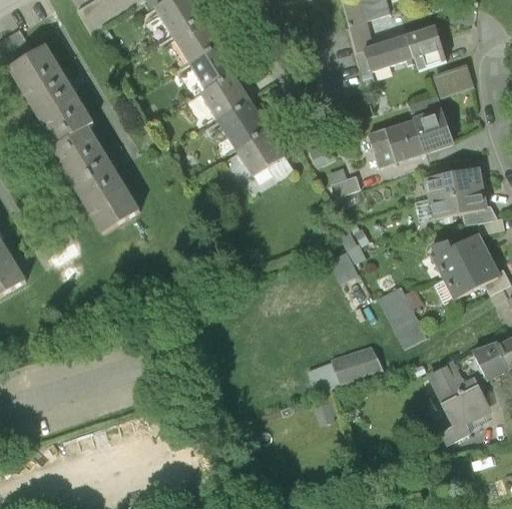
[(90,0),(77,8),(92,32),(143,0),(90,0)]
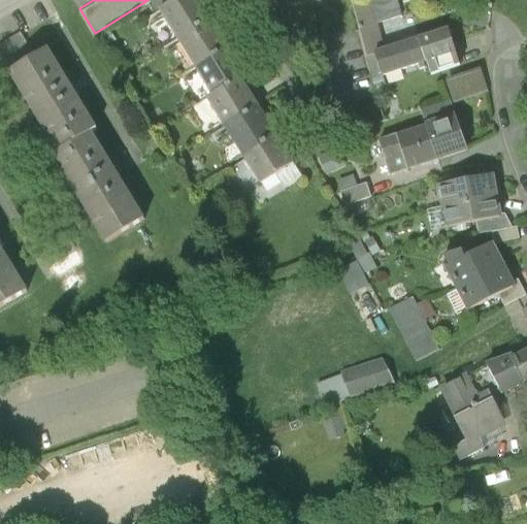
[(168,0),(157,7),(175,37),(211,15),(202,0),(168,0)]
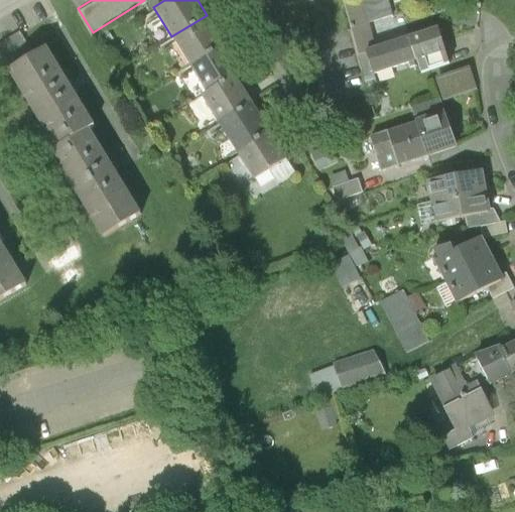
[(363,73),(372,71),(365,48),(377,44),(369,19),(393,12),(389,0),(344,0),(363,73)]
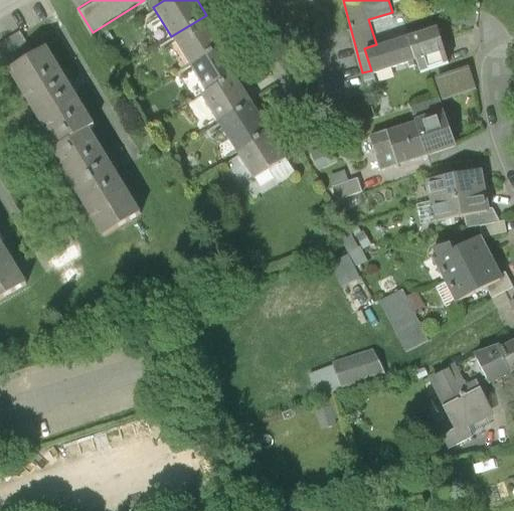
[(206,15),(171,36),(188,63),(222,41),(206,15)]
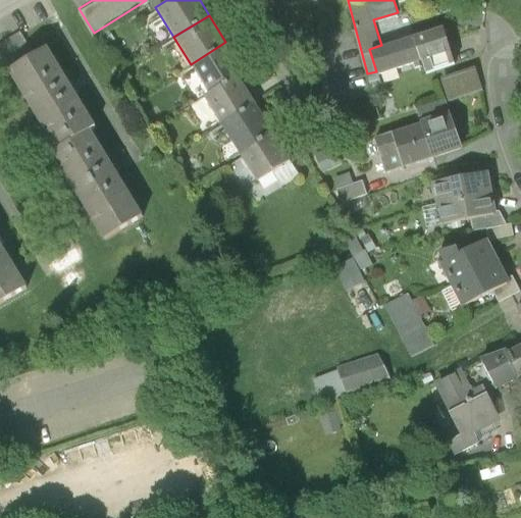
[(444,24),(413,35),(420,56),(425,71),(456,61),(444,24)]
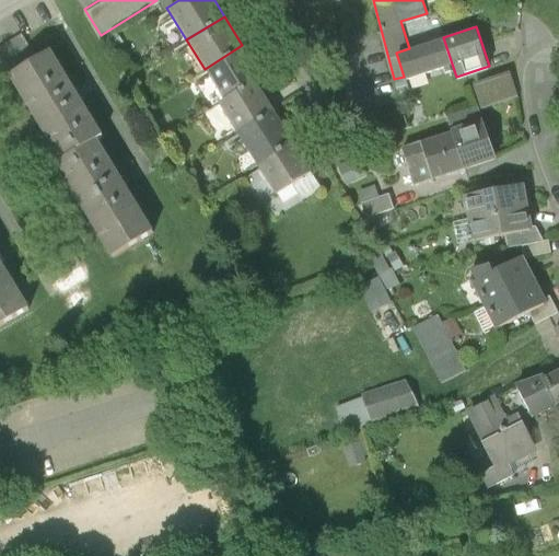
[(0,76),(7,72),(36,55),(23,32),(0,45),(0,76)]
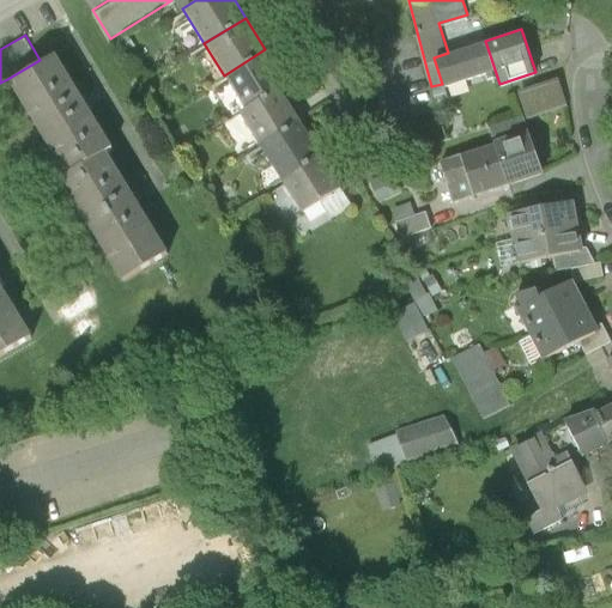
[(442,84),(494,66),(485,41),(448,53),(434,58),(442,84)]
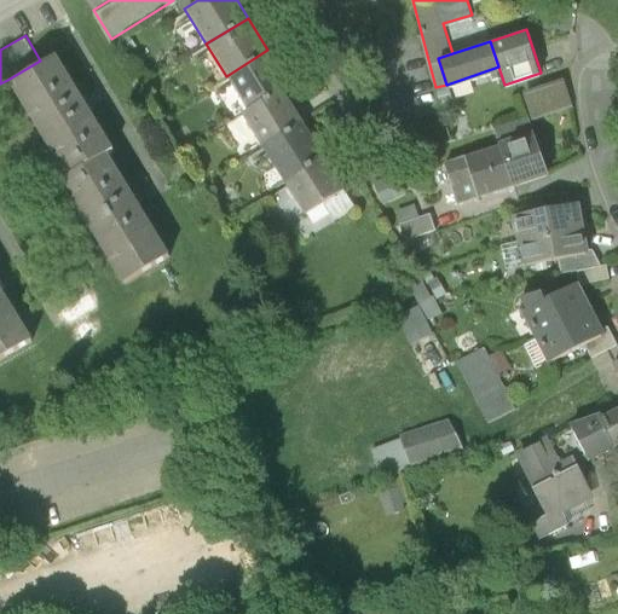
[(267,50),(226,76),(246,108),(281,86),(287,81),(267,50)]
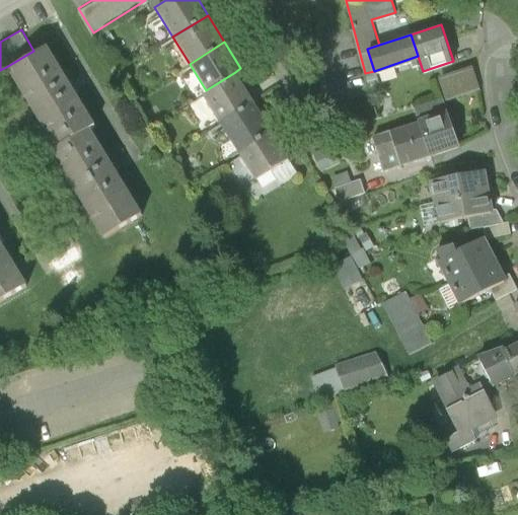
[(33,51),(6,67),(55,146),(89,125),(94,122),(71,83),(47,43),(33,51)]
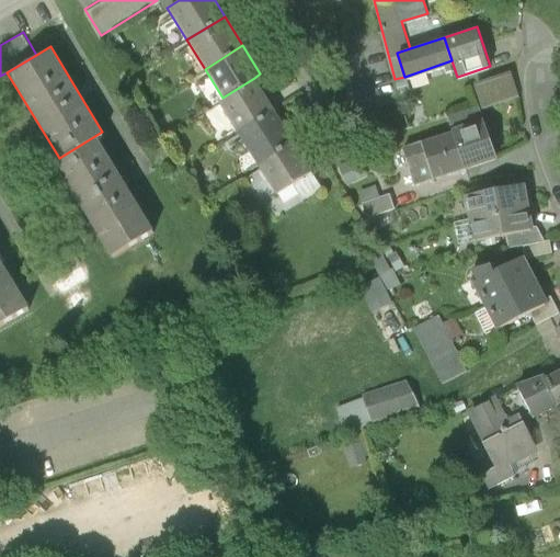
[(481,76),(484,99),(522,93),(520,70),(481,76)]
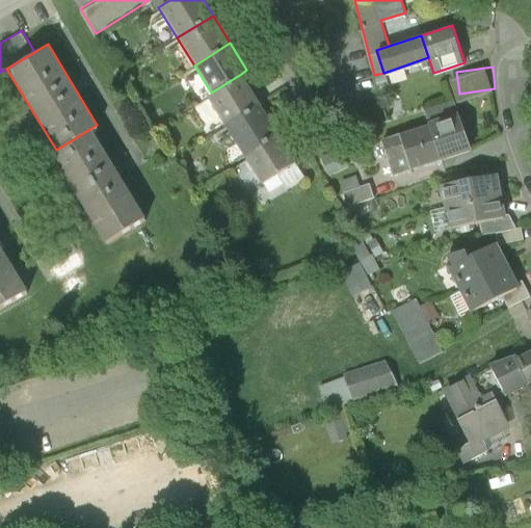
[(383,73),(374,75),(379,90),(389,87),(383,73)]
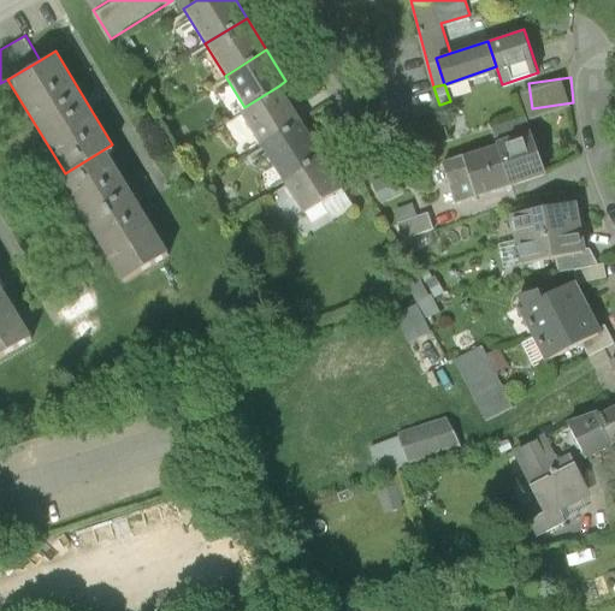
[(238,111),(258,144),(299,118),(279,85),(244,107),(238,111)]
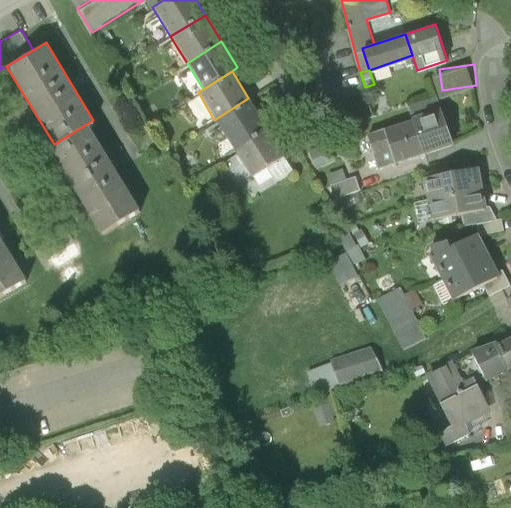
[(436,94),(409,103),(413,117),(425,152),(452,143),(436,94)]
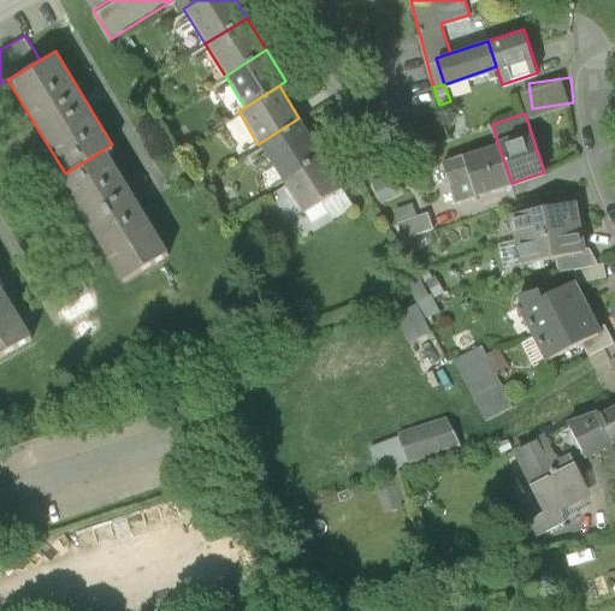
[(258,144),(281,179),(321,154),(299,118),(258,144)]
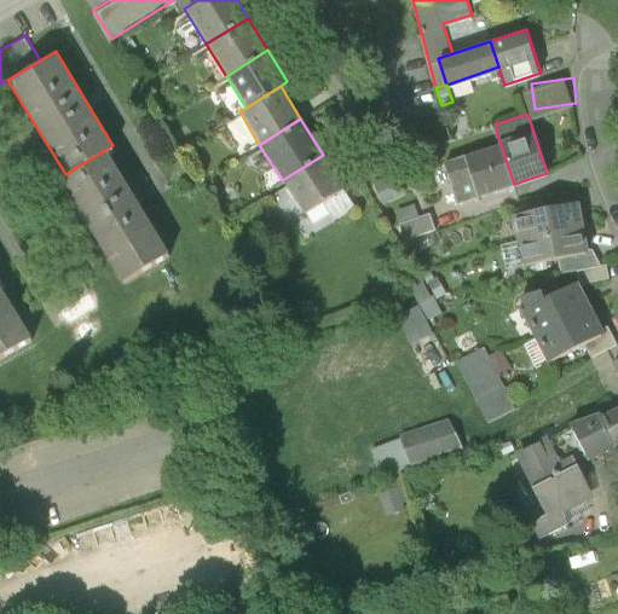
[(514,184),(500,142),(443,160),(457,202),(514,184)]
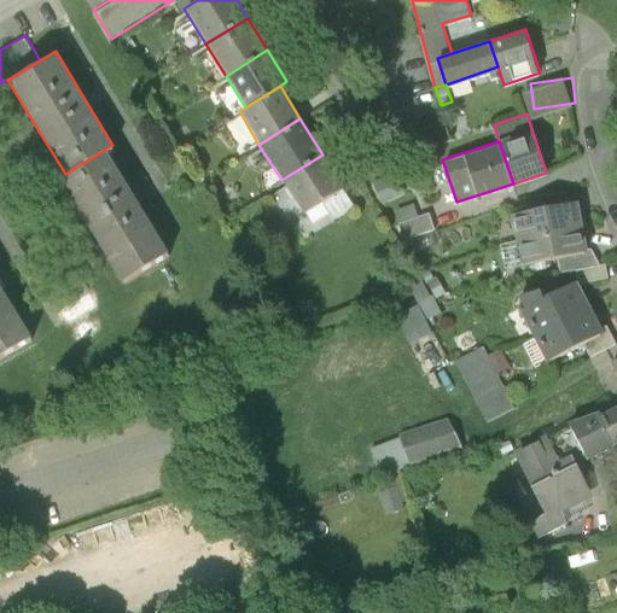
[(59,177),(121,280),(168,251),(135,197),(106,149),(65,174),(59,177)]
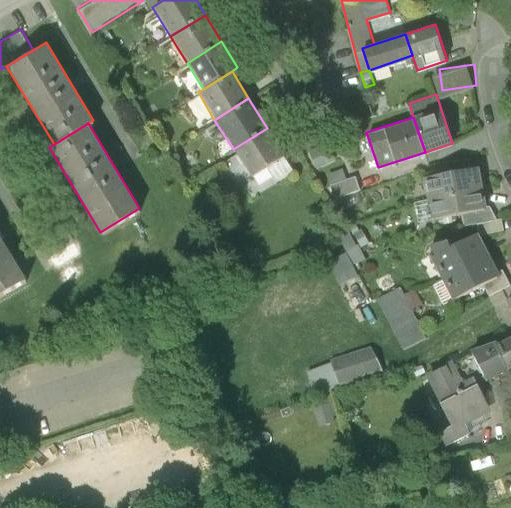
[(233,149),(250,176),(267,166),(284,155),(267,128),(233,149)]
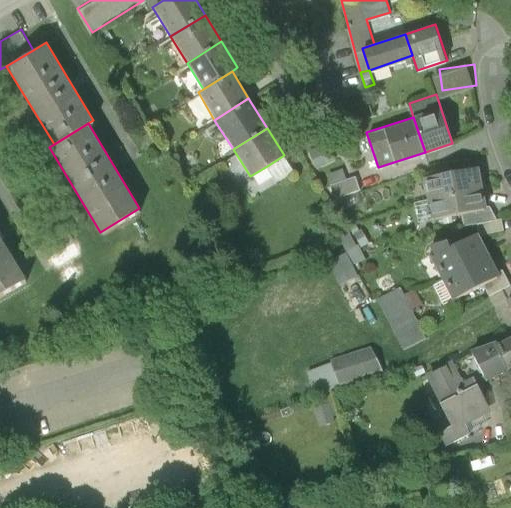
[(326,141),(308,149),(316,167),(334,159),(326,141)]
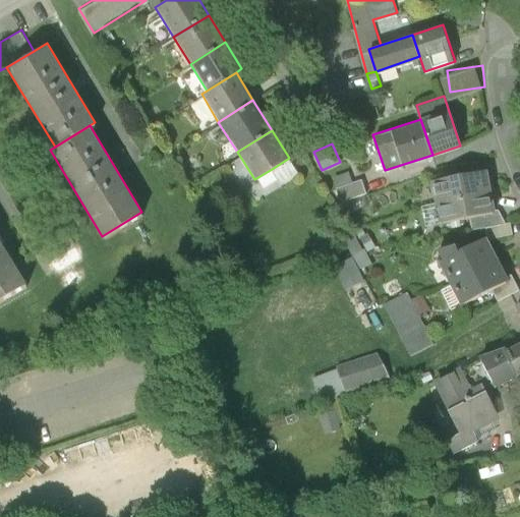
[(289,158),(272,169),(281,184),(298,174),(289,158)]
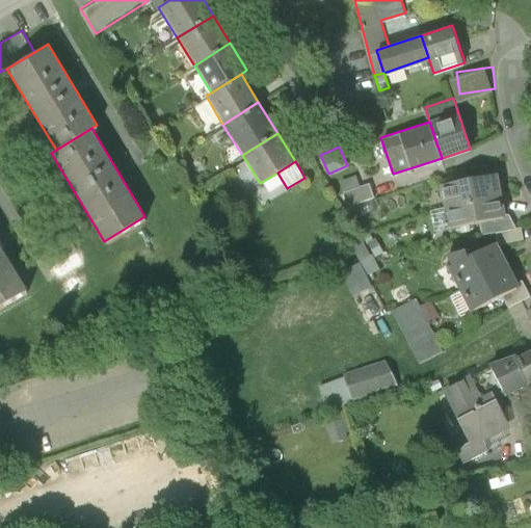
[(462,167),(465,179),(489,175),(487,163),(462,167)]
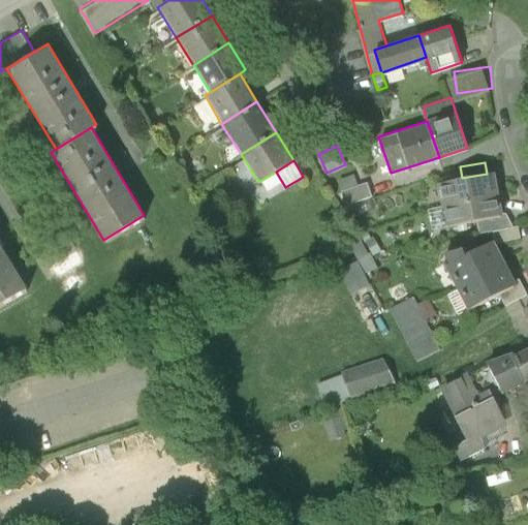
[(462,178),(438,183),(441,203),(498,191),(494,172),(487,174),(462,178)]
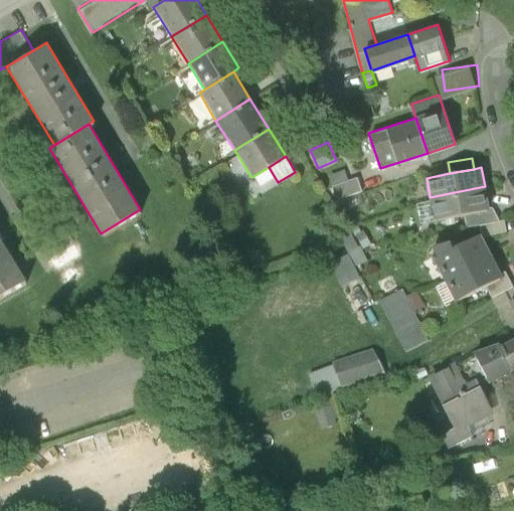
[(331,173),(334,184),(347,179),(344,168),(331,173)]
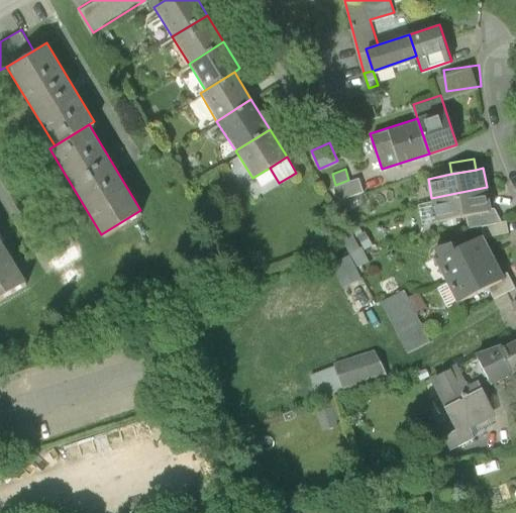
[(364,189),(358,177),(348,180),(335,185),(329,187),(333,199),(364,189)]
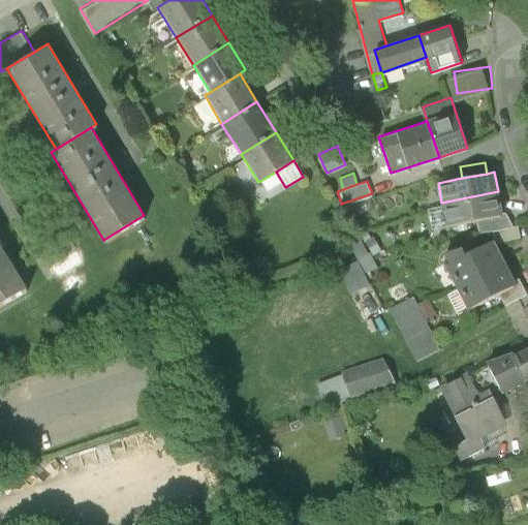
[(498,191),(441,203),(442,206),(445,223),(476,217),(502,212),(498,191)]
